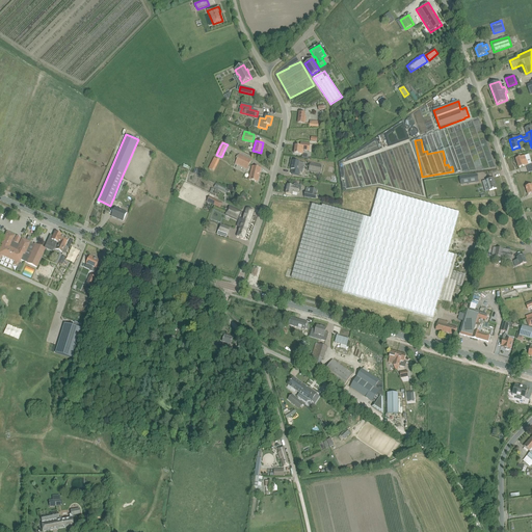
[(294,154),(299,154),(302,155),(303,150),(310,151),(311,143),(300,142),(300,145),(295,145),(294,154)]
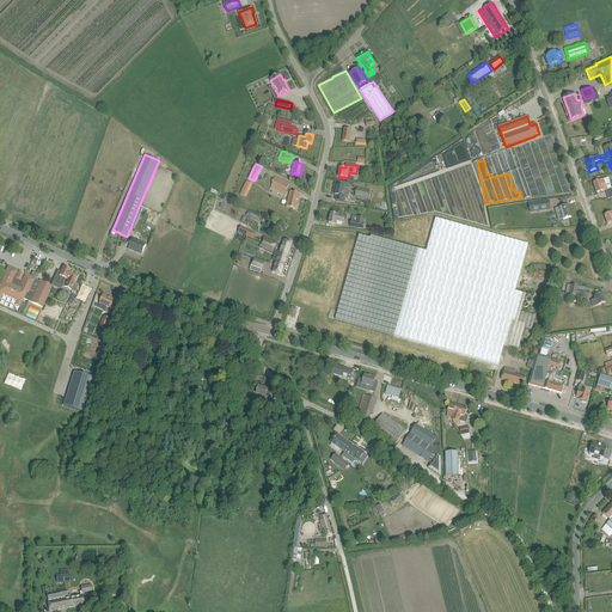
[(271,187),(285,194),(289,184),(275,178),(271,187)]
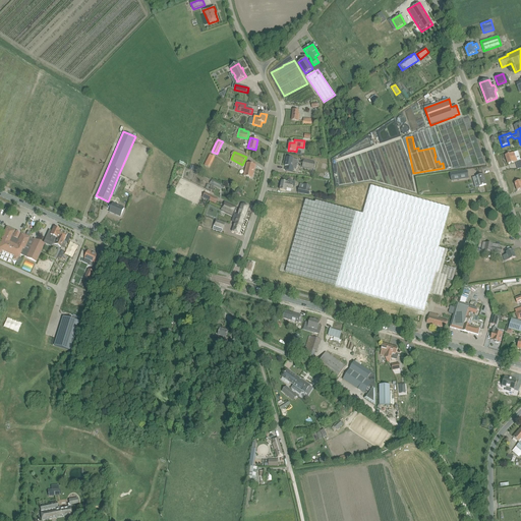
[(514,153),(505,156),(508,165),(518,161),(516,156),(518,156),(517,152),(514,153)]
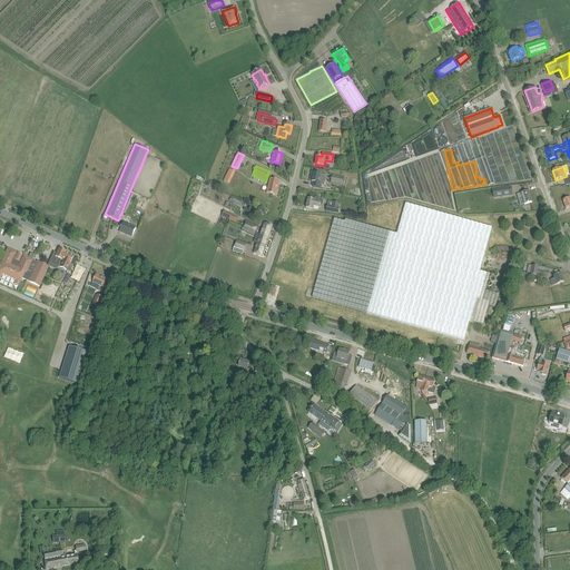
[(224,180),(229,184),(235,172),(229,168),(224,180)]
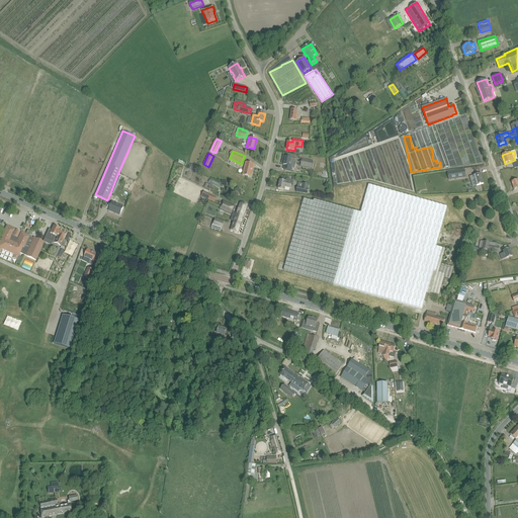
[(284,164),(283,165),(284,165),(283,169),(289,171),(289,170),(290,166),(294,167),(295,164),(296,159),(291,158),(285,157),(284,164)]
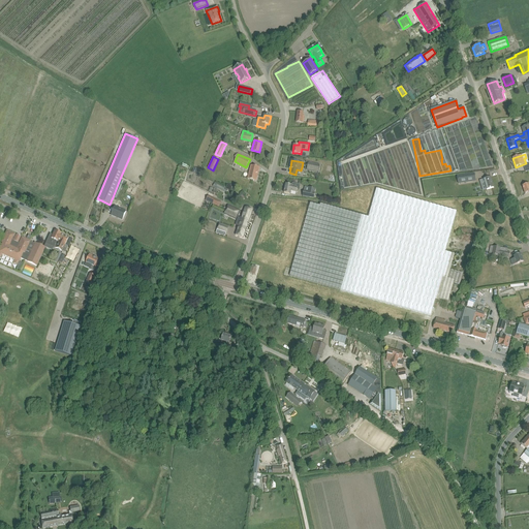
[(318,172),(320,164),(308,162),(307,169),(318,172)]
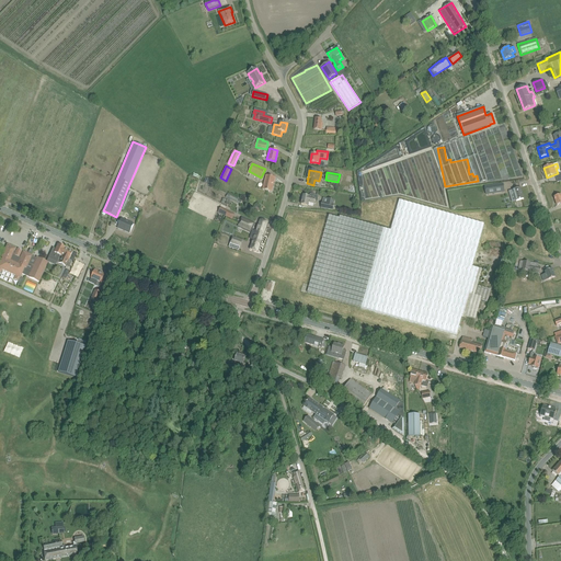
[(263,190),(266,191),(272,192),(275,178),(266,175),(263,190)]
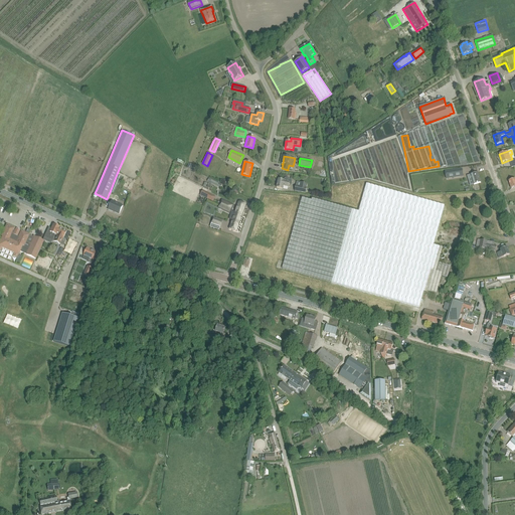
[(349,173),(347,173),(347,179),(365,177),(363,166),(354,167),(354,168),(349,169),(349,173)]
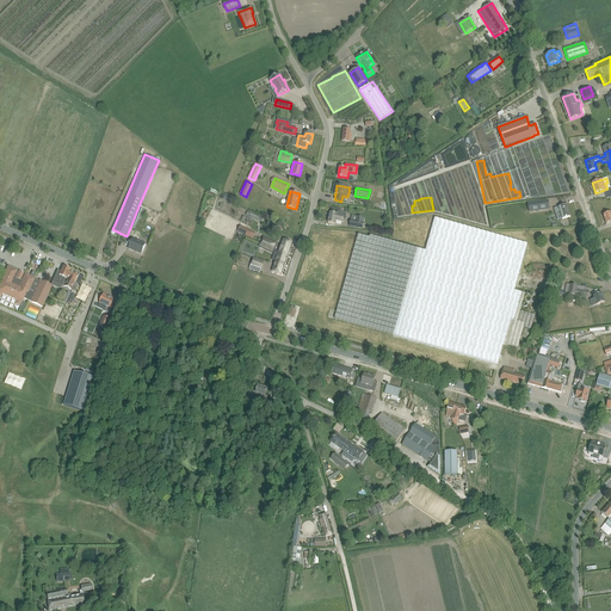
[(548,201),(528,203),(529,211),(549,209),(548,201)]
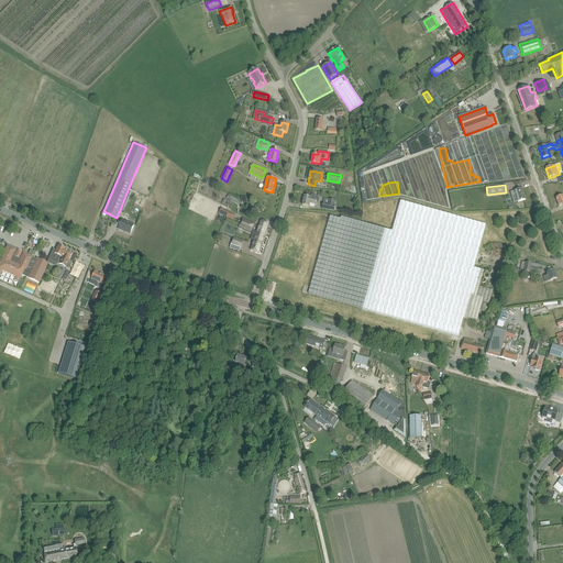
[(515,190),(510,192),(511,196),(516,195),(518,201),(520,201),(526,200),(522,188),(517,190),(515,190)]
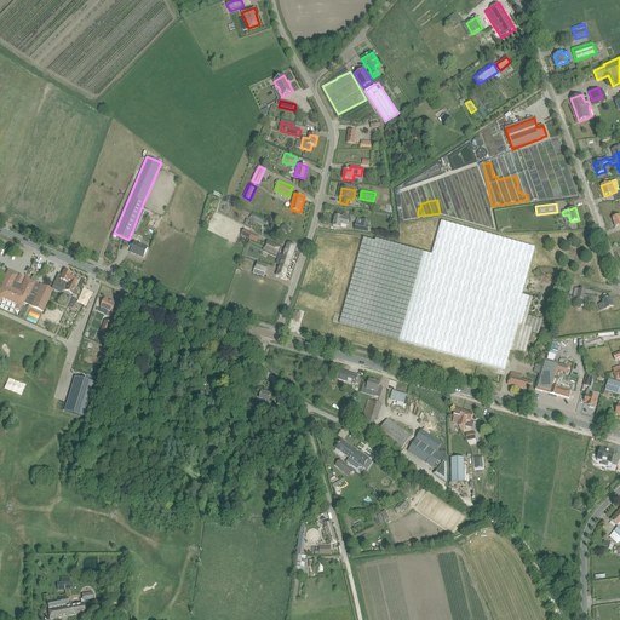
[(138,216),(132,231),(137,233),(142,223),(143,223),(147,213),(141,210),(138,216)]
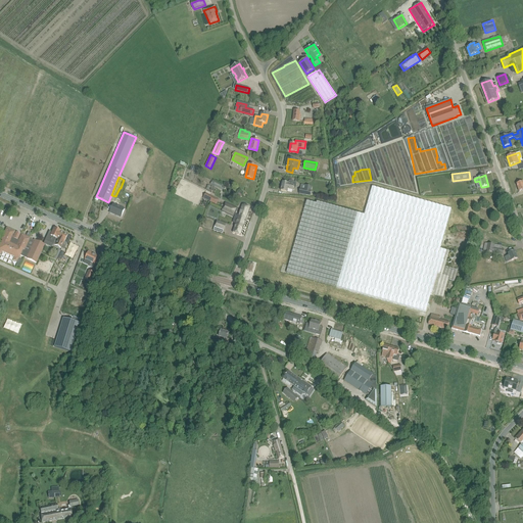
[(212,181),(210,184),(214,185),(224,191),(226,187),(215,182),(212,181)]
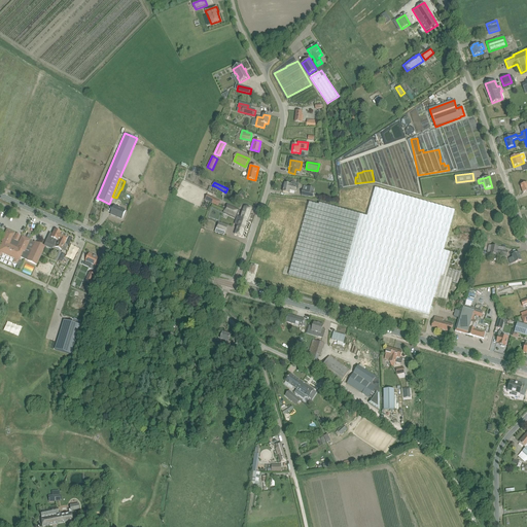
[(290,185),(285,183),(283,192),(289,194),(289,190),(295,191),(295,188),(299,188),(300,184),(291,182),(290,185)]
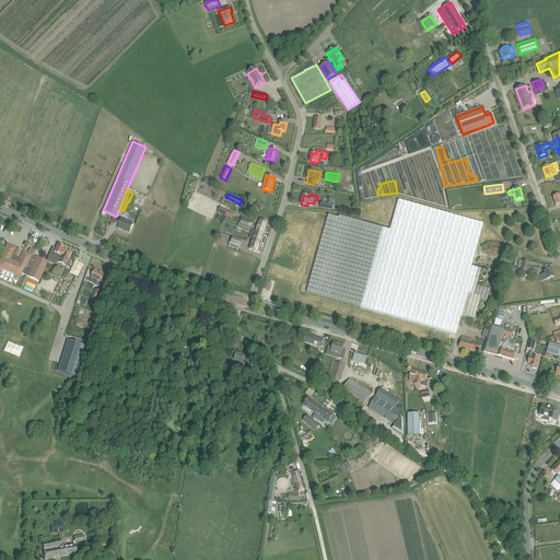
[(334,203),(334,200),(327,198),(327,199),(323,198),(322,201),(321,208),(333,210),(334,205),(334,203)]
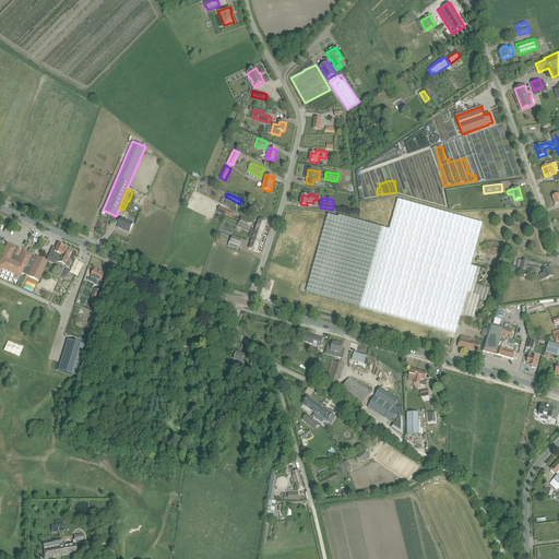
[(470,265),(483,223),(397,199),(389,230),(339,215),(339,217),(328,215),(307,292),(455,333),(460,314),(474,318),(475,316),(479,300),(486,301),(489,289),(476,285),(480,269),(470,265)]
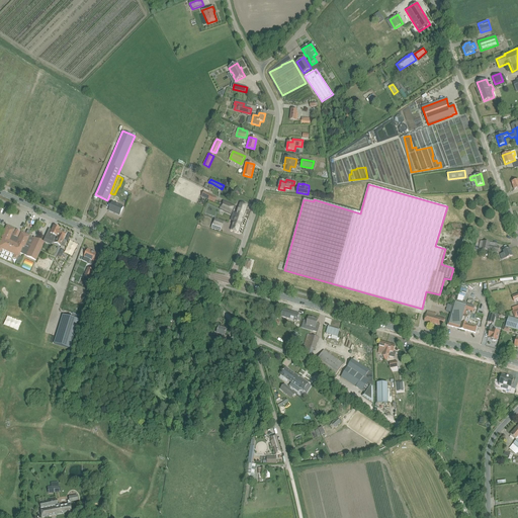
[(201,196),(214,202),(217,197),(204,191),(201,196)]
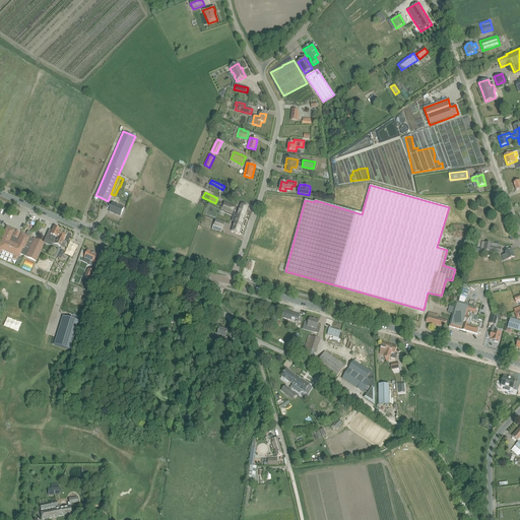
[(110,211),(120,216),(124,207),(117,204),(118,202),(114,200),(110,211)]
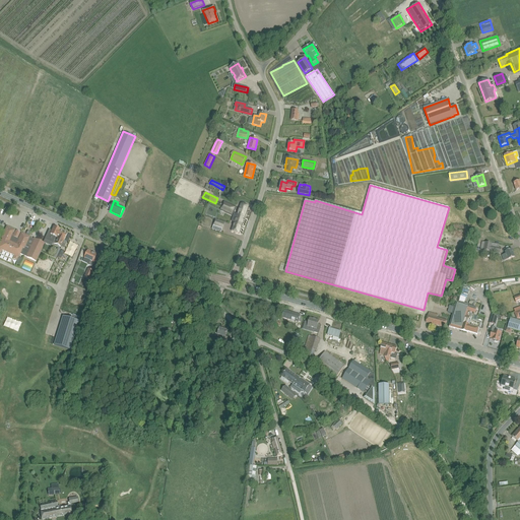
[(224,202),(220,210),(223,211),(228,213),(232,215),(234,210),(231,209),(232,205),(224,202)]
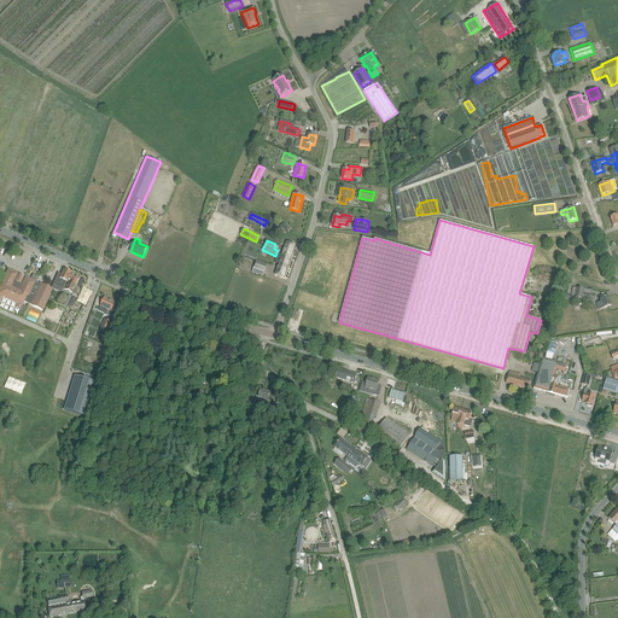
[(291,258),(296,246),(286,243),(281,256),(291,258)]
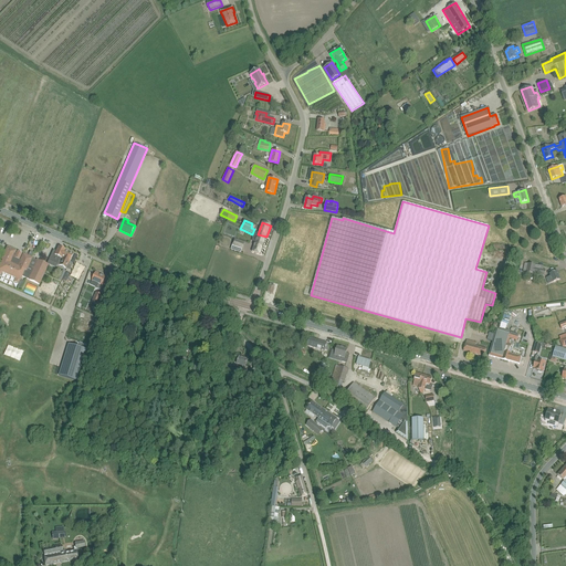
[(261,254),(265,240),(266,237),(258,234),(252,251),(261,254)]
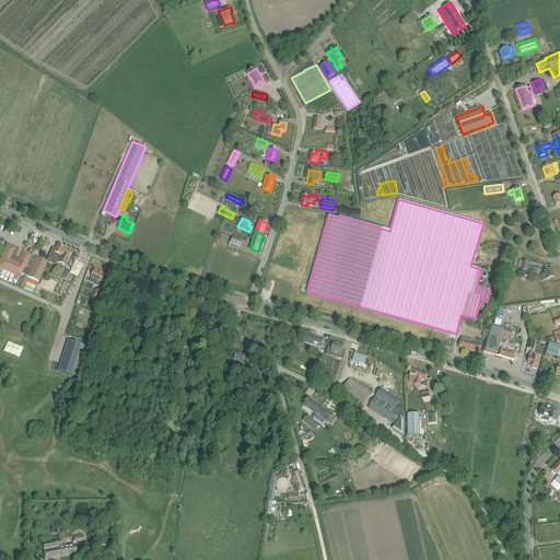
[(230,243),(229,247),(236,249),(237,245),(235,244),(237,238),(232,236),(230,243)]
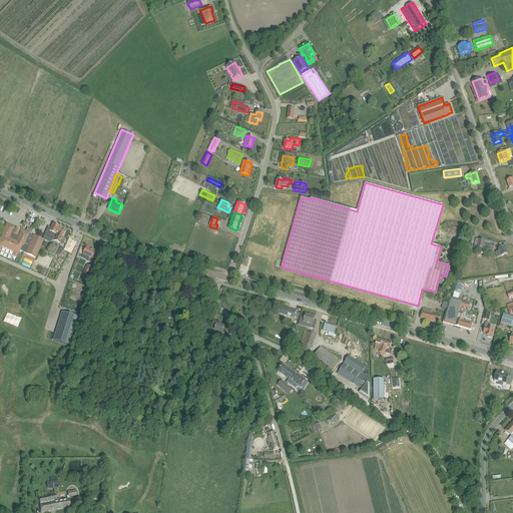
[(48,226),(44,236),(51,239),(60,243),(61,242),(62,239),(64,234),(66,229),(58,225),(53,223),(51,227),(48,226)]
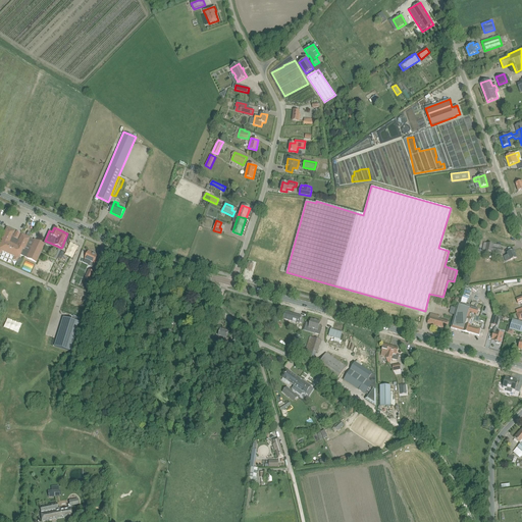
[(0,244),(0,245),(0,253),(1,254),(2,251),(14,257),(12,259),(16,261),(18,259),(20,255),(27,258),(36,262),(42,249),(45,244),(43,244),(35,240),(32,247),(27,245),(30,238),(21,233),(19,239),(18,240),(17,240),(18,237),(15,235),(13,238),(12,237),(12,236),(11,236),(12,233),(14,233),(15,230),(9,228),(6,232),(3,240),(0,244)]
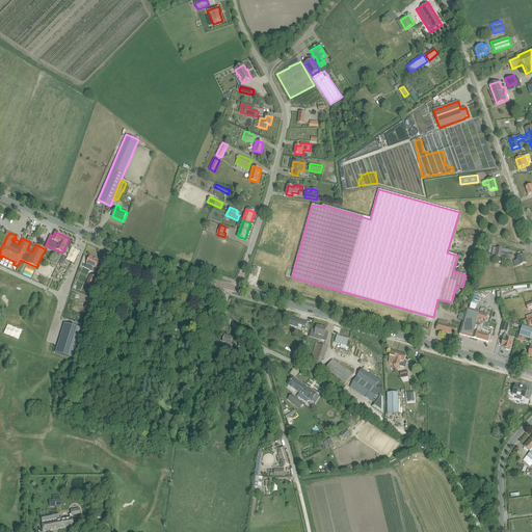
[(513,254),(503,251),(503,249),(496,248),(495,256),(512,260),(513,254)]
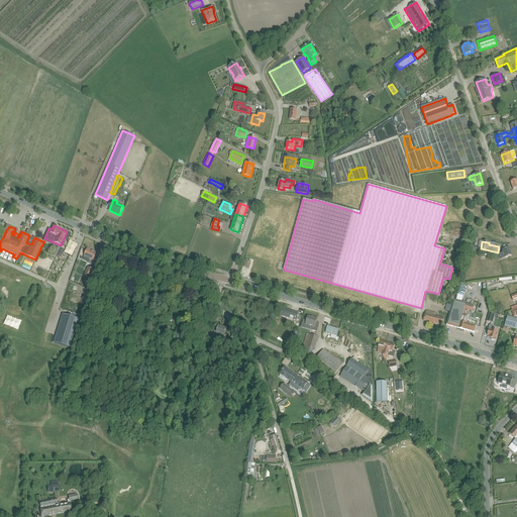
[(502,250),(503,252),(499,254),(501,260),(512,255),(509,247),(502,250)]
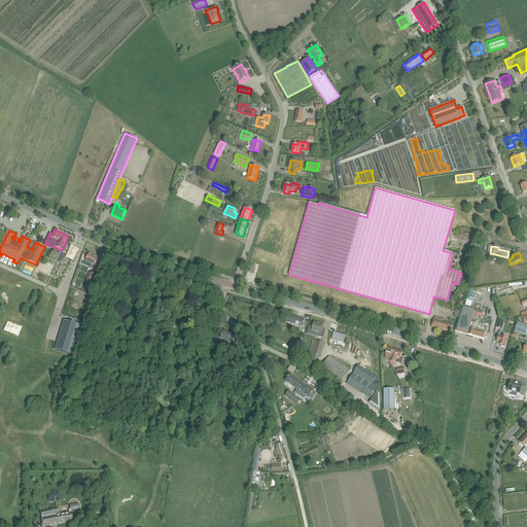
[(90,253),(85,261),(86,261),(84,266),(94,270),(96,266),(98,262),(97,262),(99,257),(90,253)]
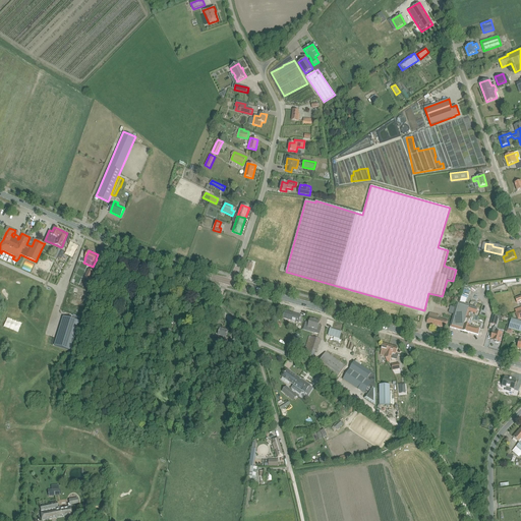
[(91,281),(95,272),(89,270),(84,278),(87,279),(91,281)]
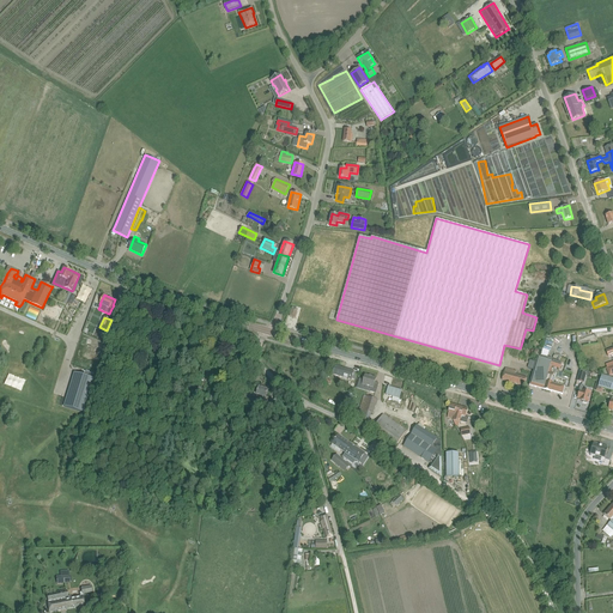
[(195,354),(204,357),(206,350),(196,347),(195,354)]
